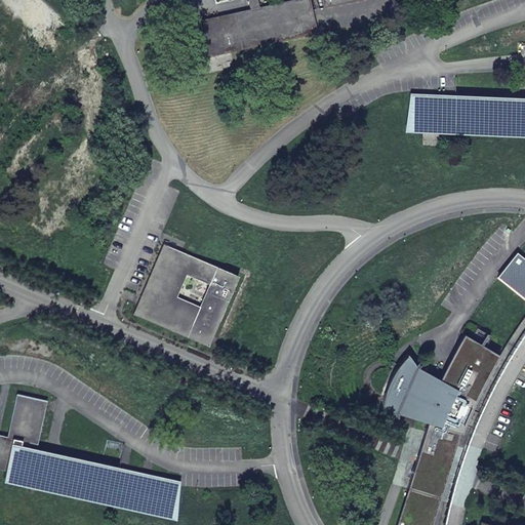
[(247,0),(250,9),(199,21),(207,57),(317,33),(309,0),(321,0),(323,8),(359,0),(247,0)]
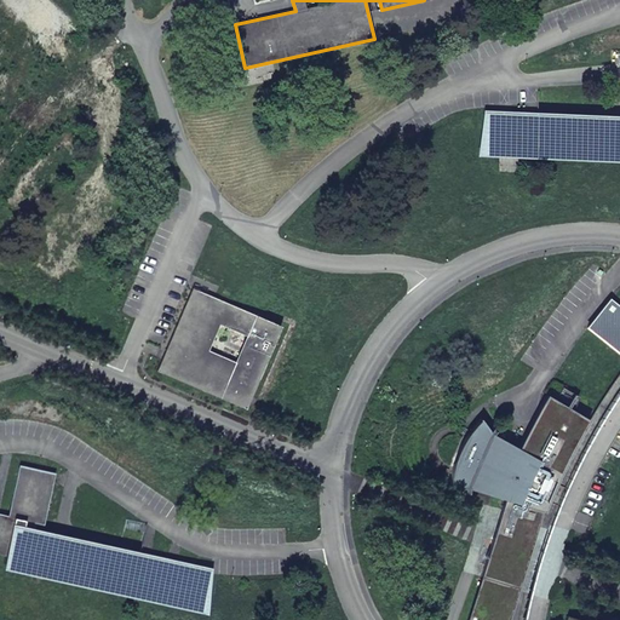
[(619,119),(484,114),(483,154),(534,155),(534,154),(619,158),(619,119)]
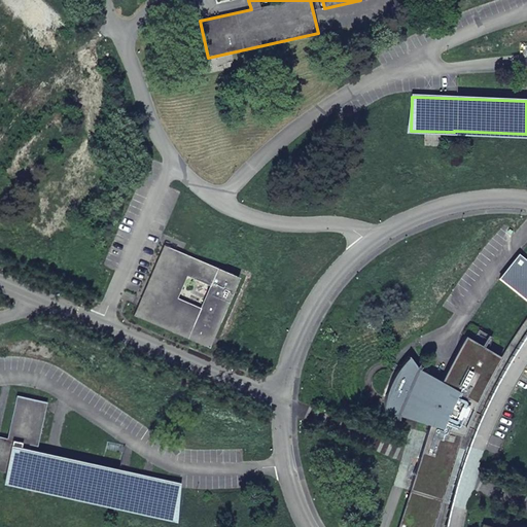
[(164,246),(134,315),(209,348),(239,278),(164,246)]
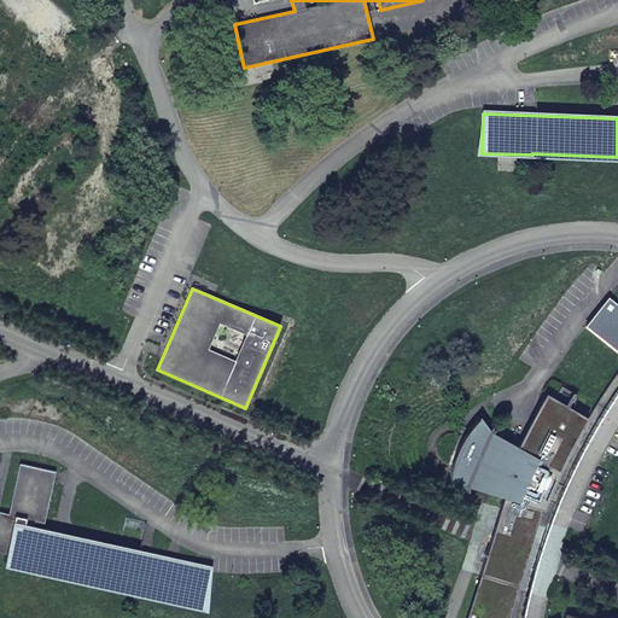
[(617,307),(607,299),(586,327),(617,353),(617,307)]
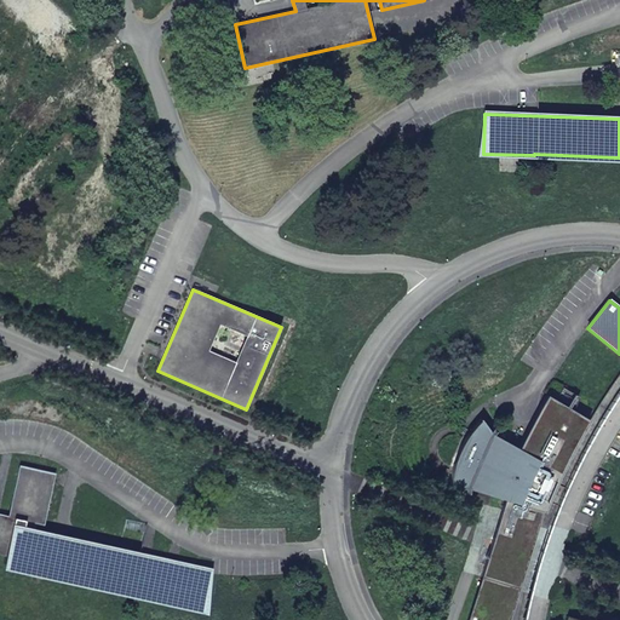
[(465,619),(504,619),(541,512),(544,514),(562,470),(589,420),(546,396),(516,448),(492,434),(482,422),(470,436),(461,448),(458,458),(454,469),(452,481),(451,492),(478,492),(505,500),(465,619)]
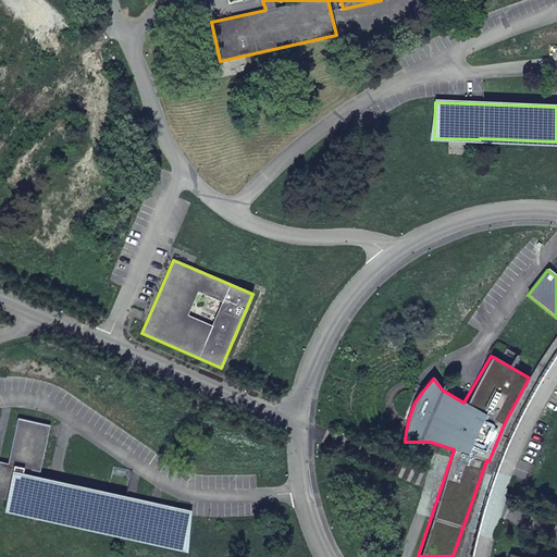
[(50,425),(17,418),(8,463),(0,461),(0,498),(4,499),(3,506),(119,532),(118,534),(182,548),(189,512),(31,478),(33,471),(40,472),(50,425)]
